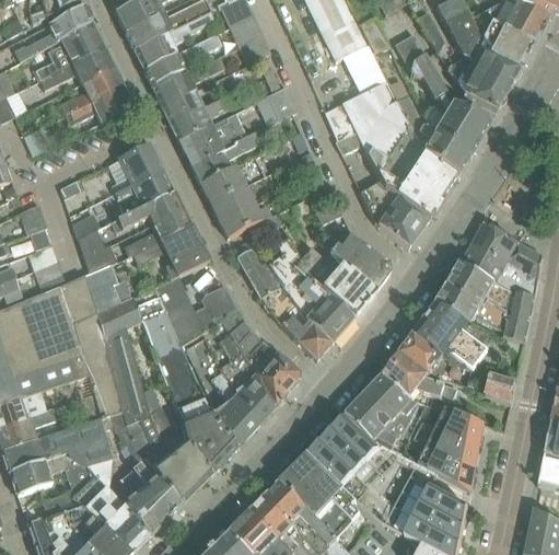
[(43,0),(45,6),(48,15),(76,0),(43,0)]
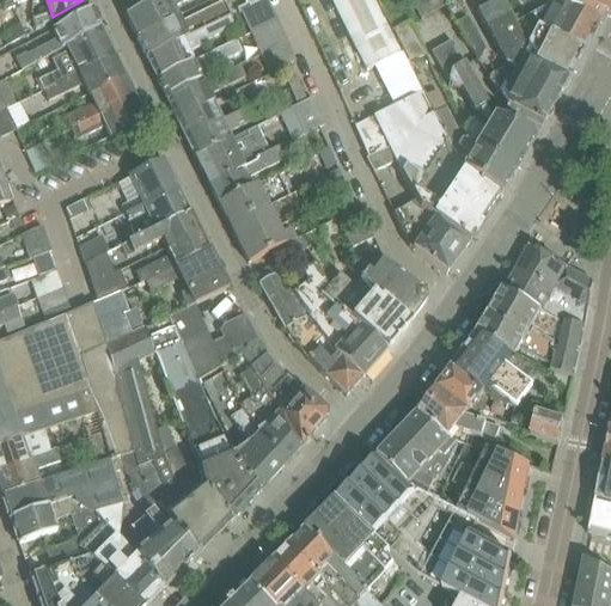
[(146,0),(126,11),(129,17),(135,30),(138,34),(179,13),(177,10),(175,2),(179,0),(146,0)]
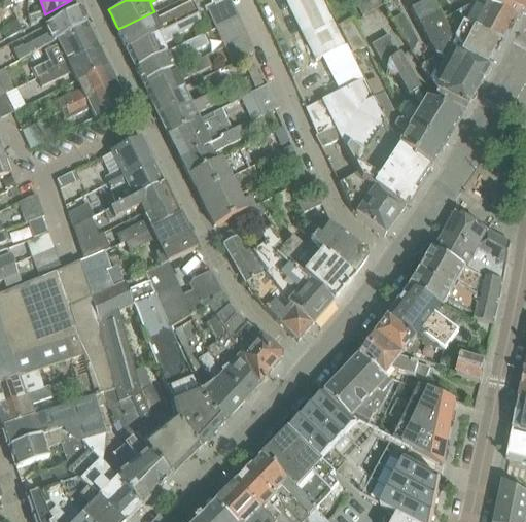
[(158,16),(154,11),(118,29),(119,32),(124,39),(127,45),(199,9),(194,0),(190,0),(183,4),(158,16)]
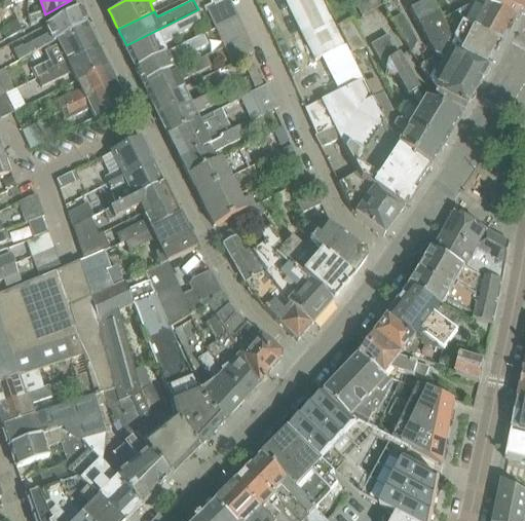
[(218,0),(214,2),(208,5),(216,24),(238,12),(233,2),(232,0),(218,0)]
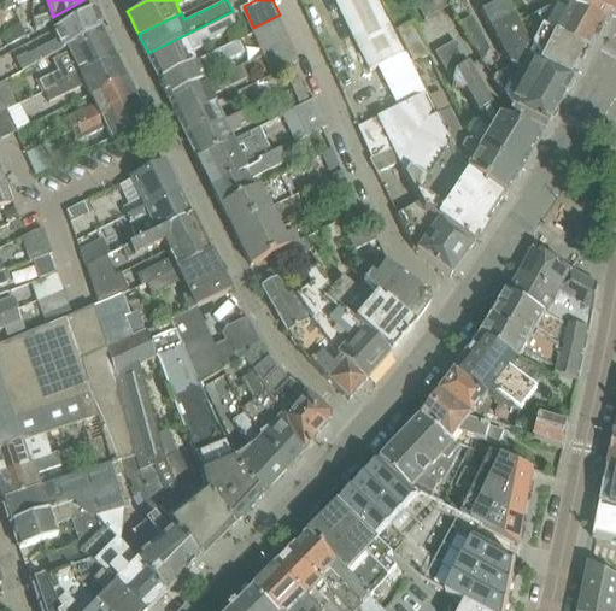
[(336,0),(369,66),(404,50),(380,0),(336,0)]
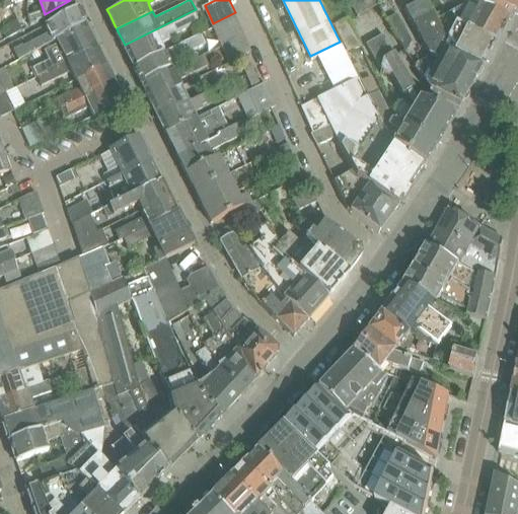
[(350,0),(358,13),(380,0),(350,0)]
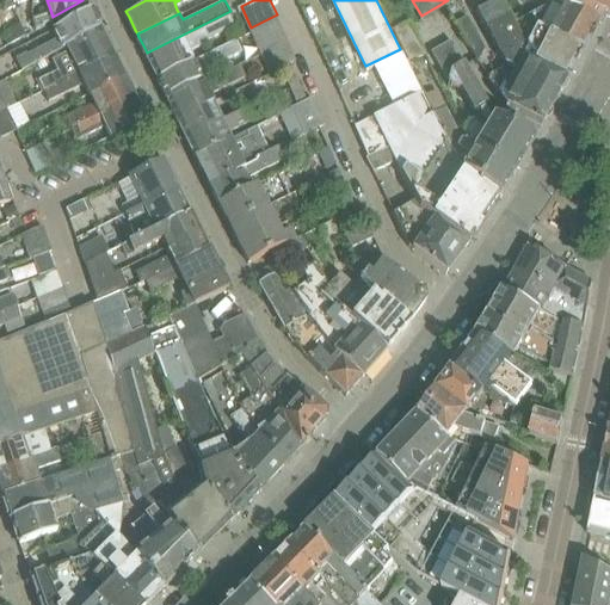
[(535,59),(512,16),(504,0),(480,0),(476,7),(511,72),(509,76),(497,54),(487,71),(505,103),(541,123),(567,75),(535,59)]
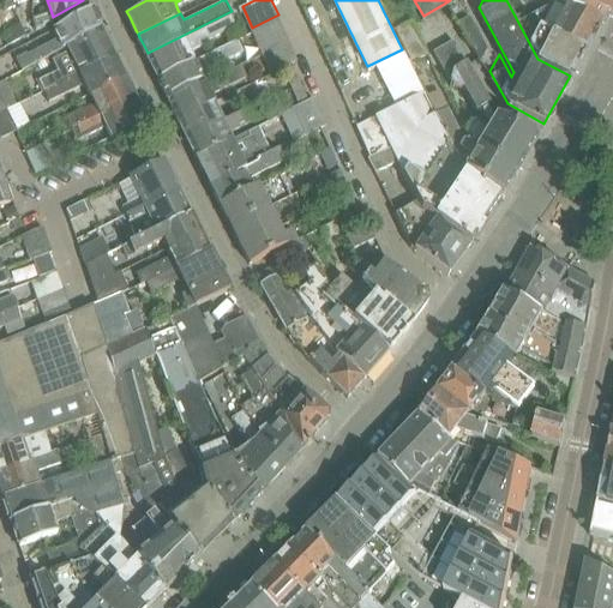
[(586,48),(601,19),(564,0),(544,0),(533,6),(544,13),(539,22),(586,48)]
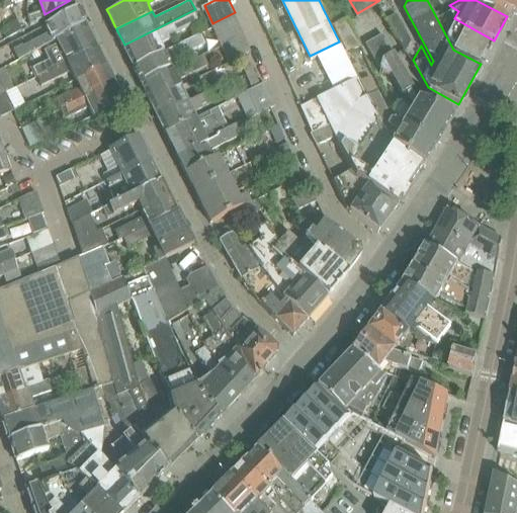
[(476,0),(507,16),(515,0),(476,0)]
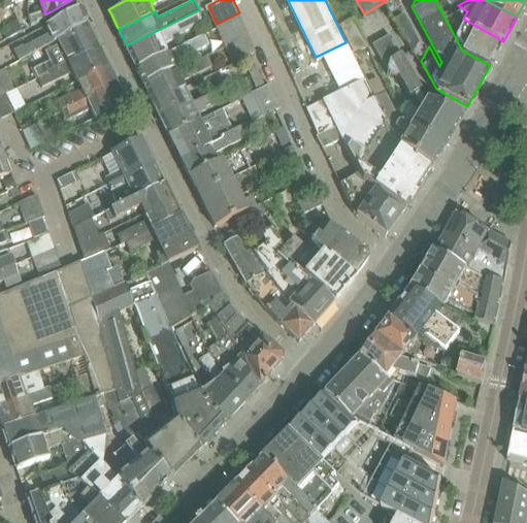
[(24,41),(14,46),(20,57),(58,36),(87,21),(80,2),(45,22),(50,29),(25,43),(24,41)]
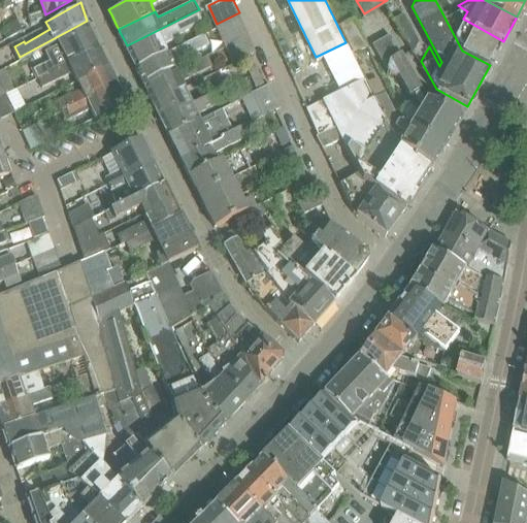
[(34,8),(28,11),(31,23),(45,14),(42,5),(34,8)]
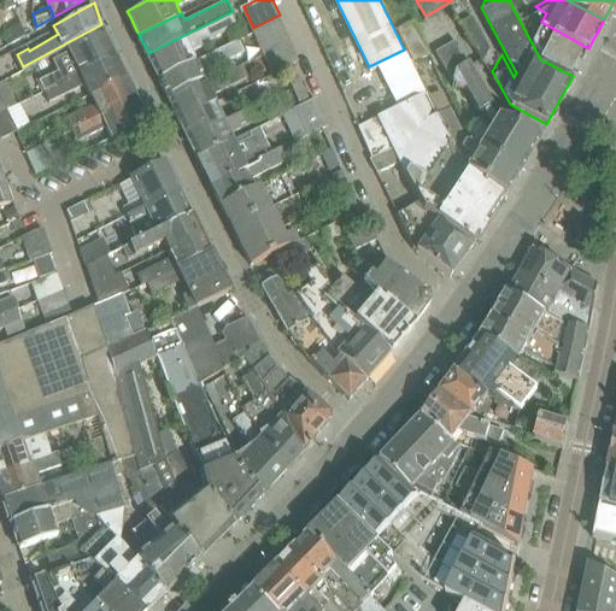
[(573,76),(588,48),(541,22),(546,13),(535,6),(517,16),(540,59),(573,76)]
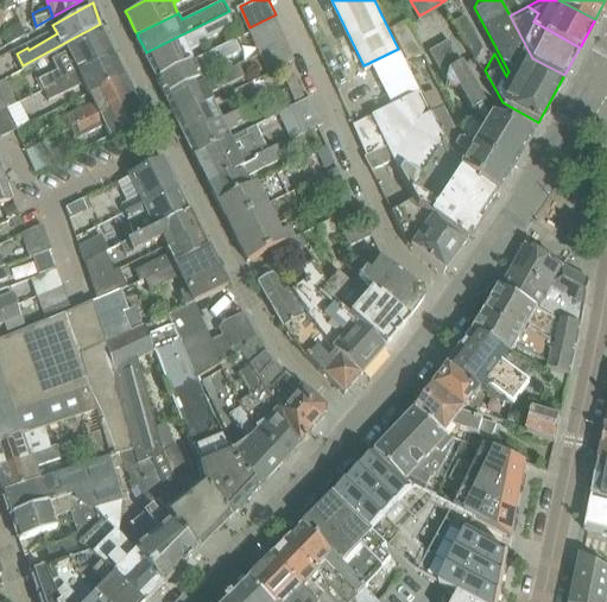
[(214,19),(146,52),(156,74),(191,56),(188,48),(206,39),(204,37),(234,21),(229,11),(214,19)]
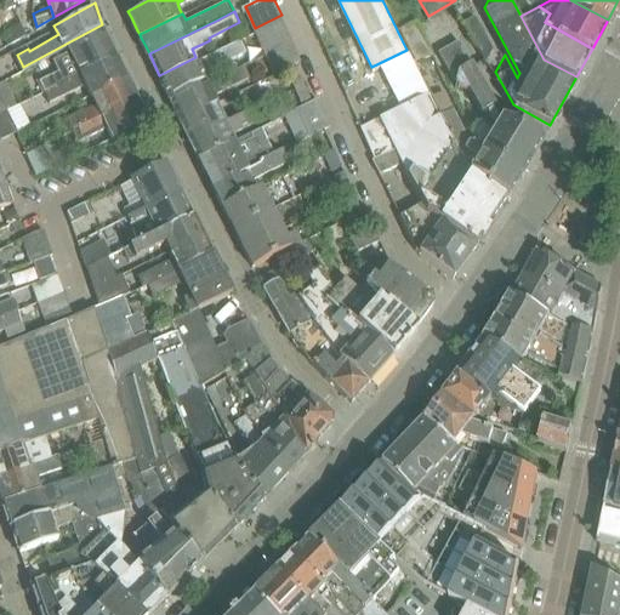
[(476,11),(462,18),(485,57),(493,44),(476,11)]
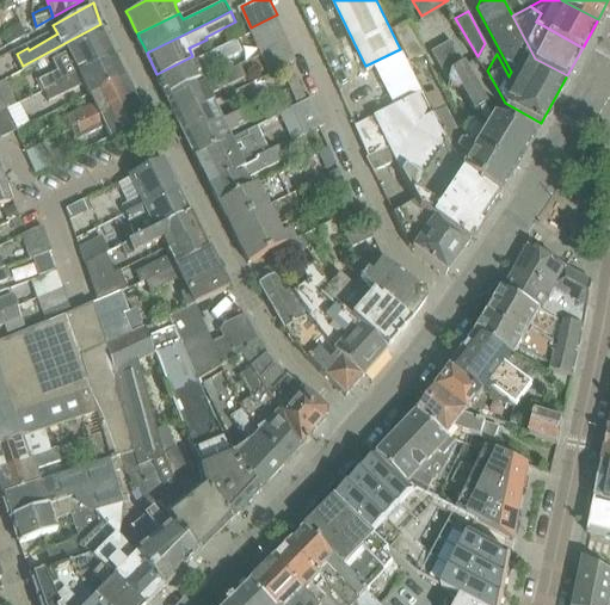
[(277,14),(251,28),(262,49),(287,37),(277,14)]
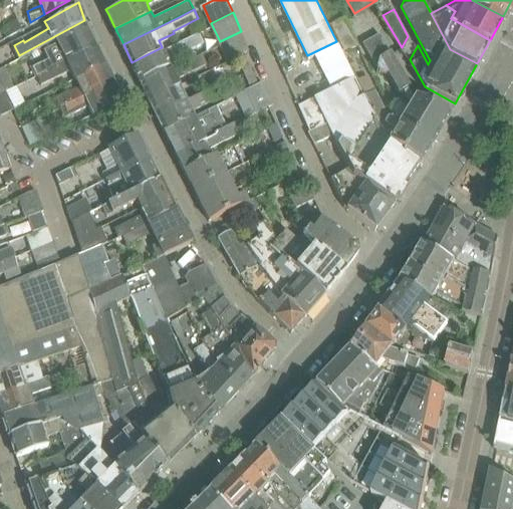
[(346,12),(331,19),(345,48),(348,46),(357,42),(359,41),(346,12)]
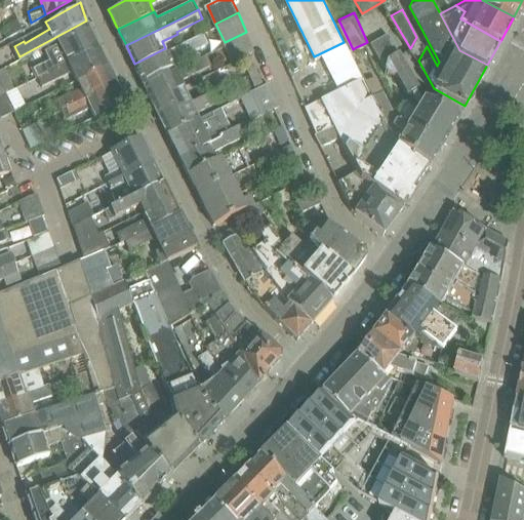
[(16,16),(5,24),(9,34),(22,27),(16,16)]
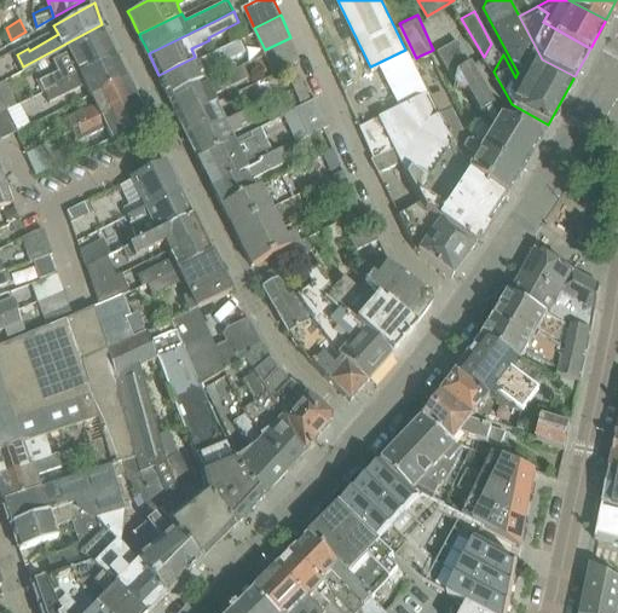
[(59,68),(39,77),(44,88),(116,53),(102,24),(68,42),(70,50),(55,57),(59,68)]
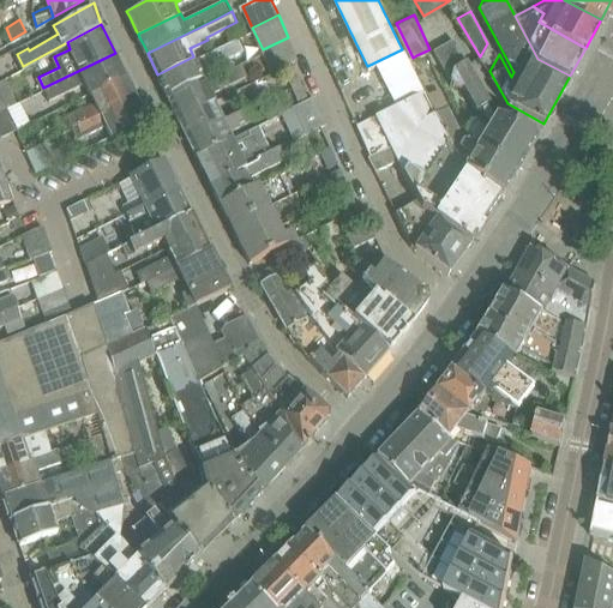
[(193,56),(157,74),(168,96),(204,78),(200,70),(244,48),(236,35),(232,37),(193,56)]
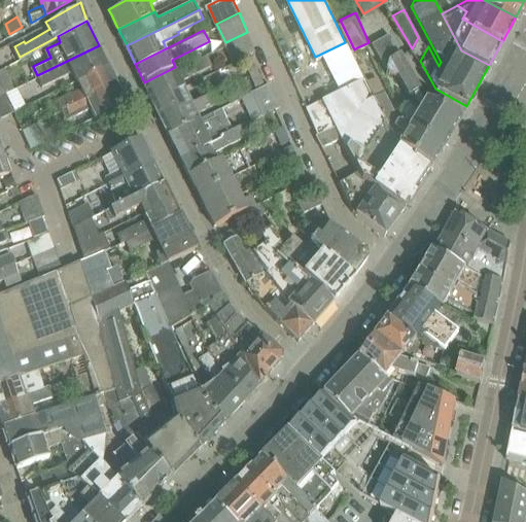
[(390,30),(372,40),(389,72),(397,74),(408,93),(411,91),(417,102),(412,99),(404,99),(398,107),(402,118),(411,124),(409,126),(443,146),(460,116),(461,114),(425,94),(399,45),(390,30)]
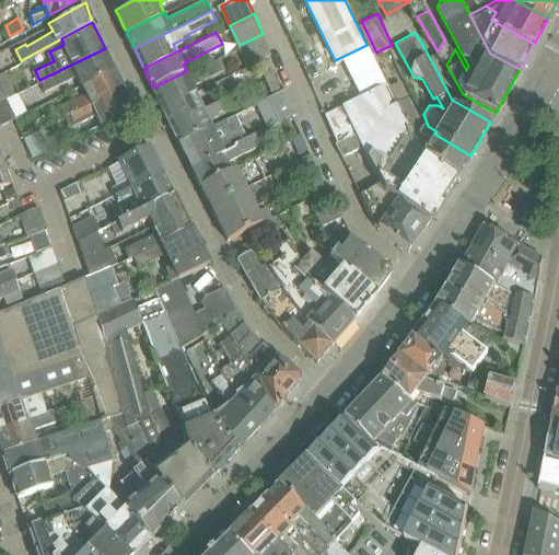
[(263,34),(240,45),(247,64),(266,54),(269,53),(270,53),(271,53),(263,34)]
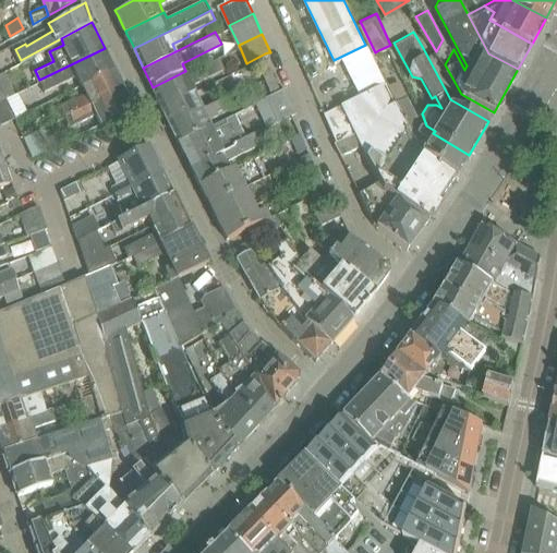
[(388,46),(378,50),(383,59),(392,55),(388,46)]
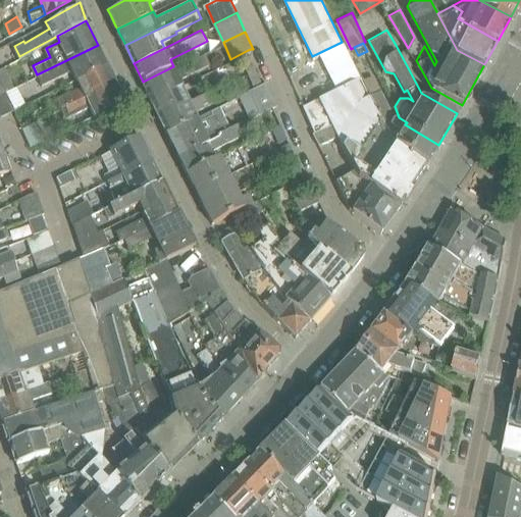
[(77,78),(106,62),(98,45),(37,74),(41,83),(72,67),(77,78)]
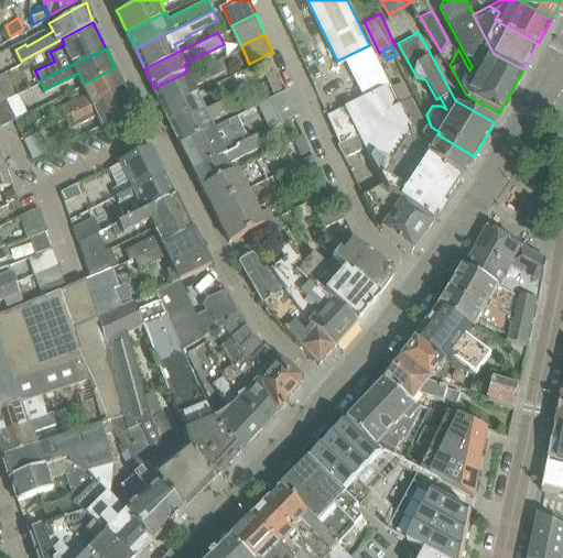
[(187,72),(154,88),(164,107),(197,90),(194,84),(227,67),(222,55),(187,72)]
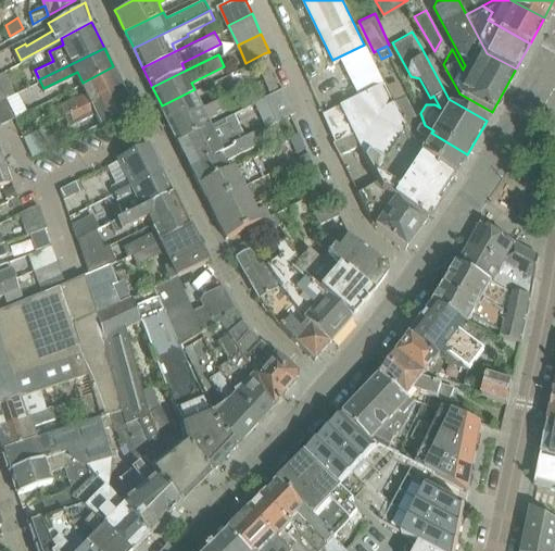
[(267,60),(259,64),(264,76),(273,73),(267,60)]
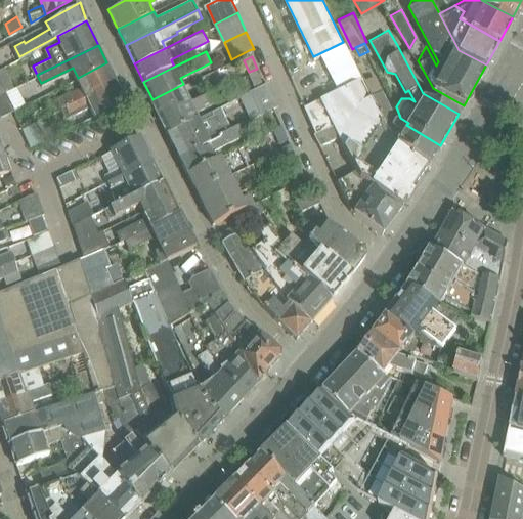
[(60,107),(116,81),(106,62),(78,78),(81,86),(56,98),(60,107)]
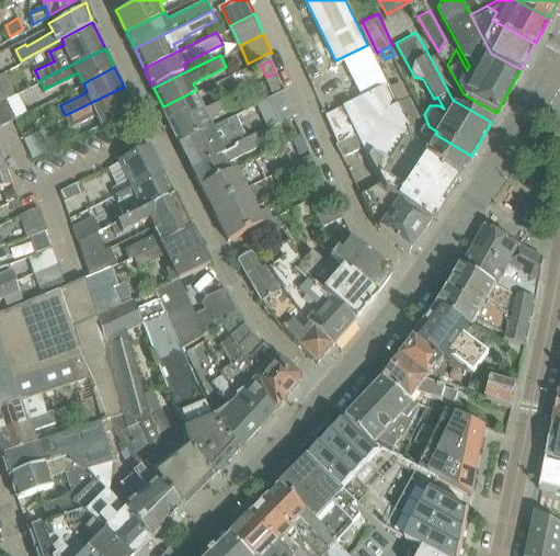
[(275,74),(266,77),(272,89),(280,84),(275,74)]
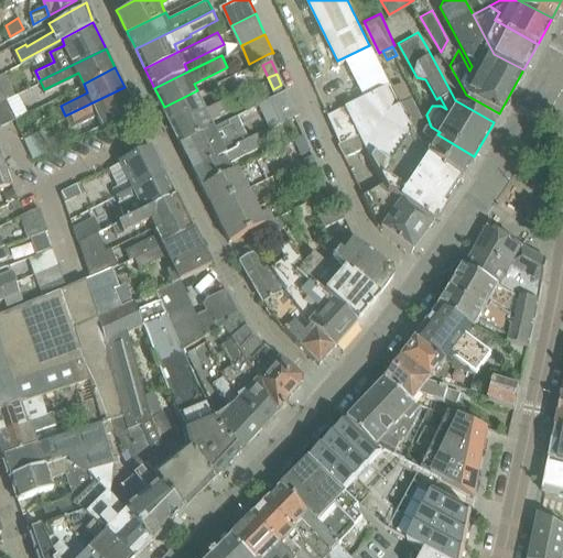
[(461,177),(474,156),(437,134),(440,132),(431,127),(425,128),(424,123),(411,95),(403,79),(392,85),(425,153),(461,177)]
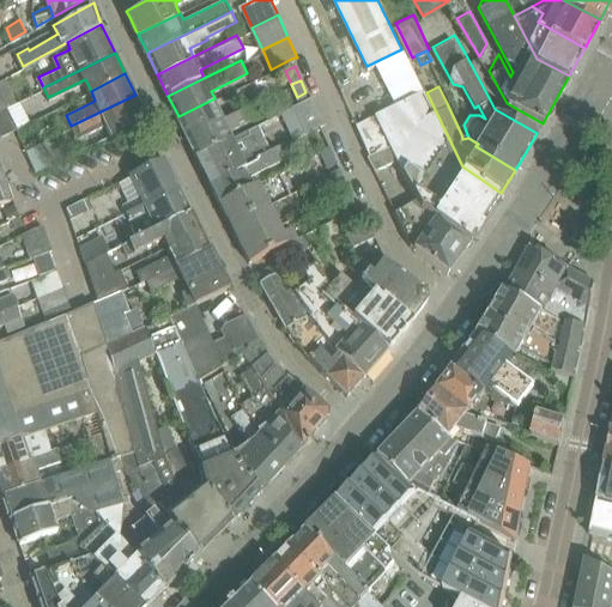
[(470,241),(501,193),(462,167),(426,92),(425,92),(424,90),(367,117),(356,121),(369,153),(389,144),(395,157),(418,195),(420,201),(436,214),(470,241)]
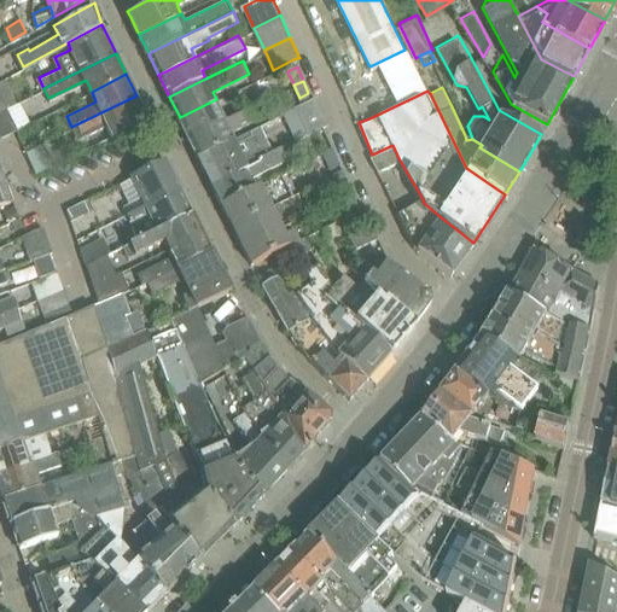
[(307,132),(322,124),(329,122),(315,93),(315,94),(310,97),(294,105),(307,132)]
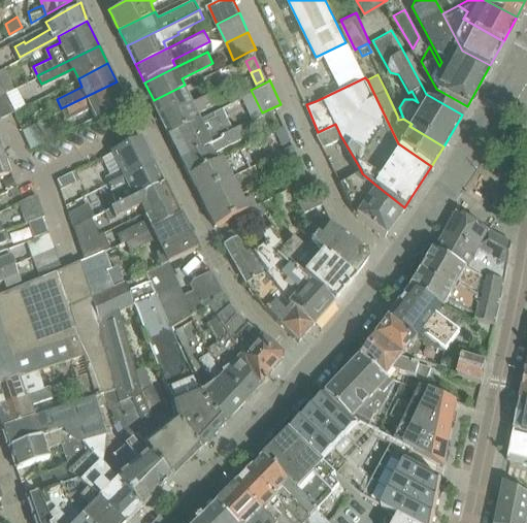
[(96,116),(126,100),(117,82),(61,108),(66,119),(91,106),(96,116)]
